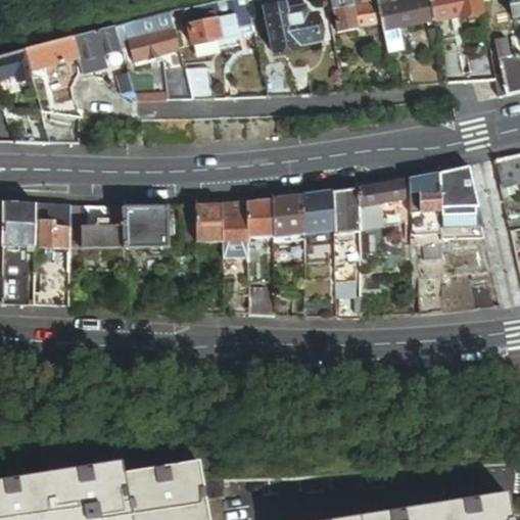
[(215,0),(185,8),(188,19),(214,13),(214,10),(233,5),(239,26),(254,22),(249,0),(215,0)]
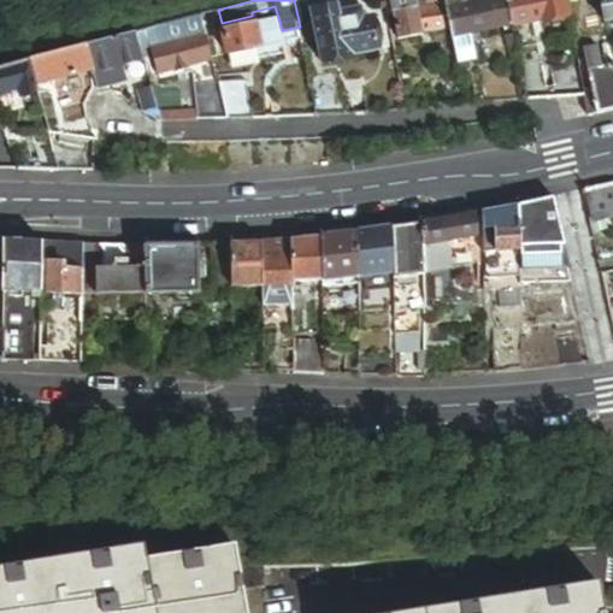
[(387,0),(388,10),(395,10),(418,5),(417,0),(387,0)]
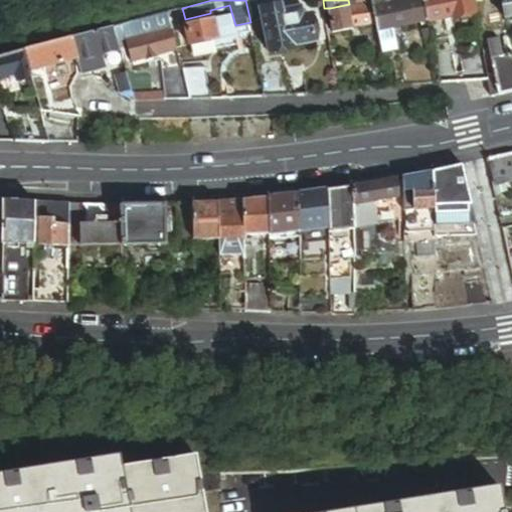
[(376,20),(372,0),(367,0),(349,4),(330,8),(333,29),(354,26),(354,24),(376,20)]
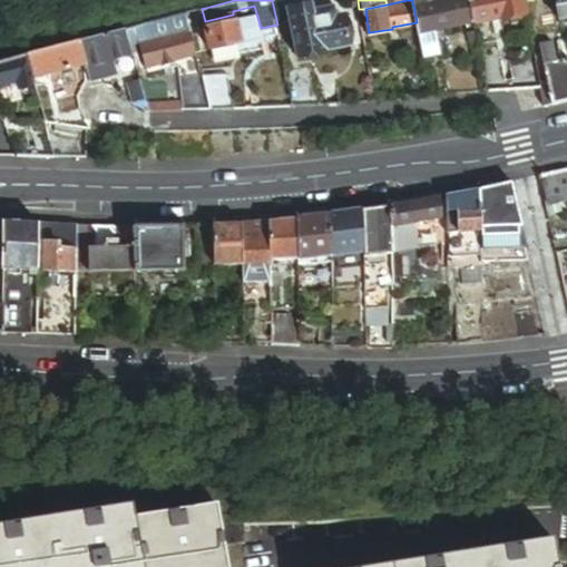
[(433,28),(473,20),(470,0),(433,0),(412,0),(417,22),(419,32),(433,29),(433,28)]
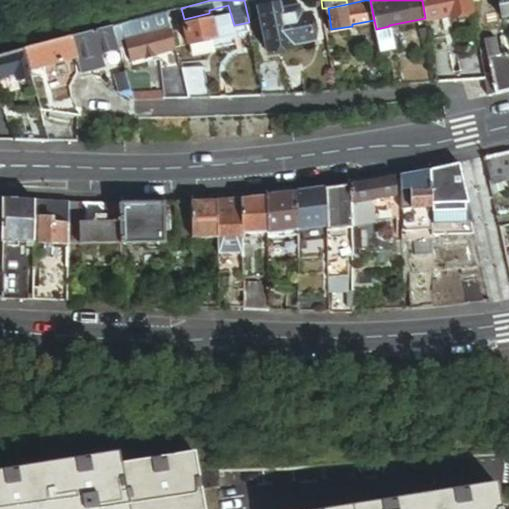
[(422,0),(425,18),(450,14),(450,15),(469,12),(467,0),(422,0)]
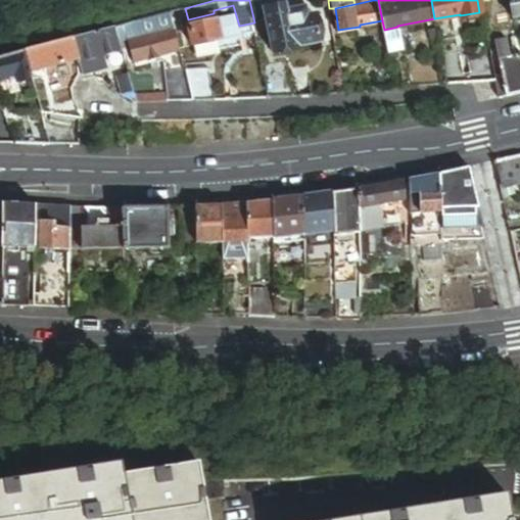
[(510,0),(513,16),(519,14),(519,0),(510,0)]
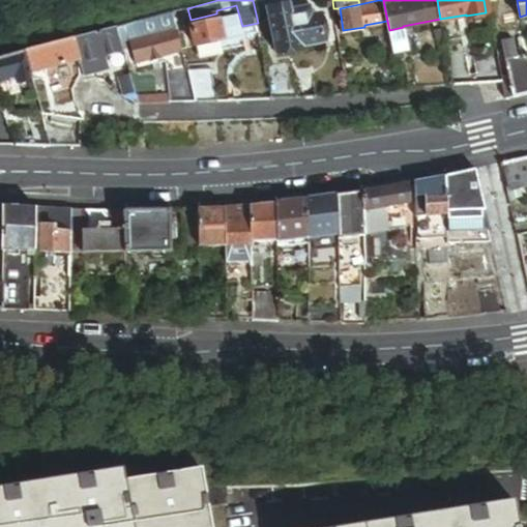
[(290,10),(289,5),(288,4),(267,8),(276,52),(325,42),(320,13),(312,15),(310,6),(301,8),(290,10)]
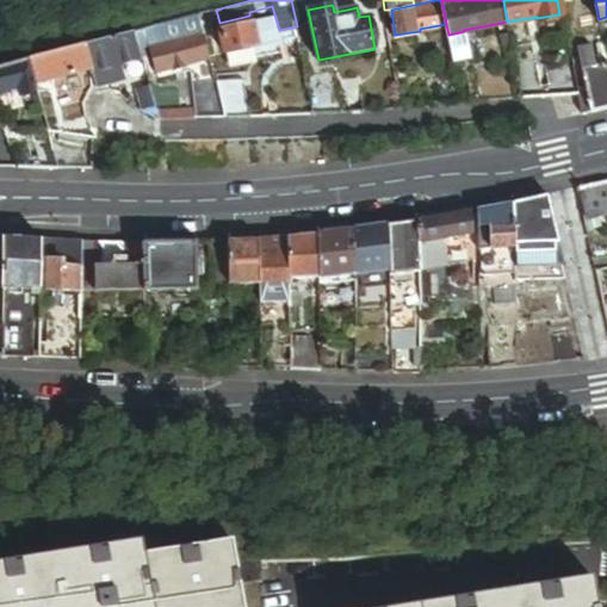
[(279,30),(272,6),(249,12),(249,16),(252,22),(222,30),(225,51),(280,38),(279,30)]
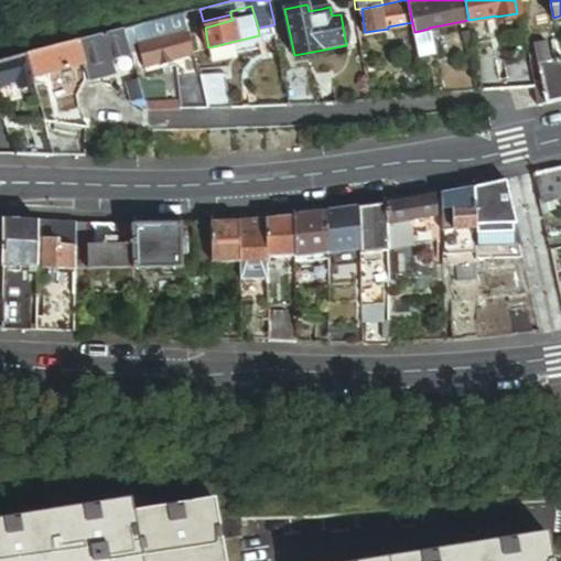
[(203,21),(205,28),(233,20),(230,14),(203,21)]
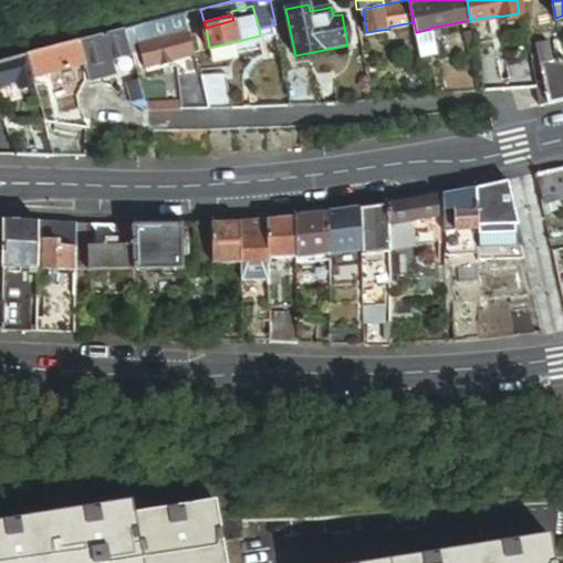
[(178,16),(136,27),(137,32),(139,41),(181,31),(178,16)]
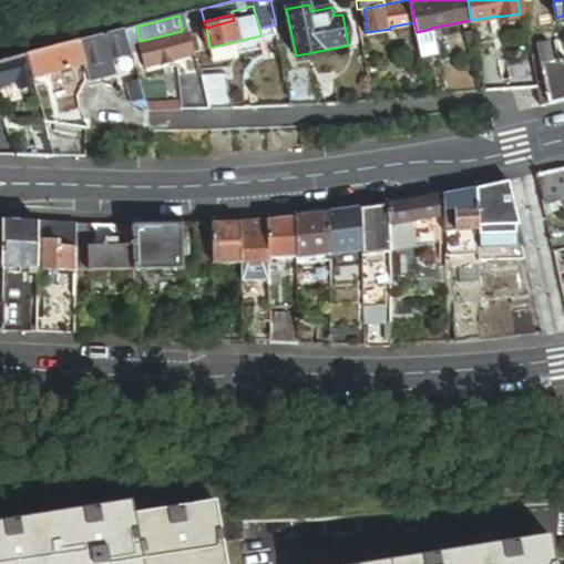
[(136,27),(125,30),(127,36),(137,32),(136,27)]
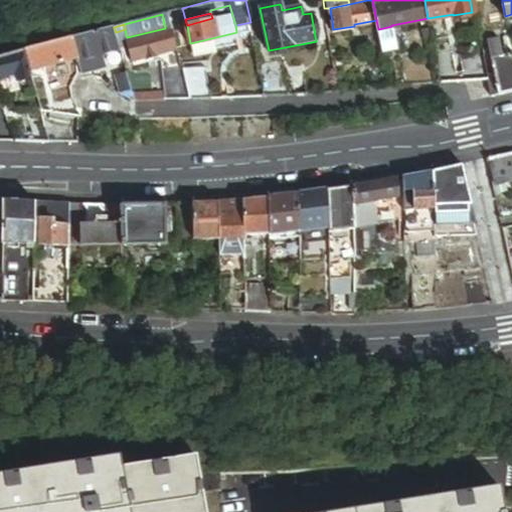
[(114,27),(113,26),(72,36),(77,57),(92,53),(104,50),(120,46),(116,32),(114,27)]
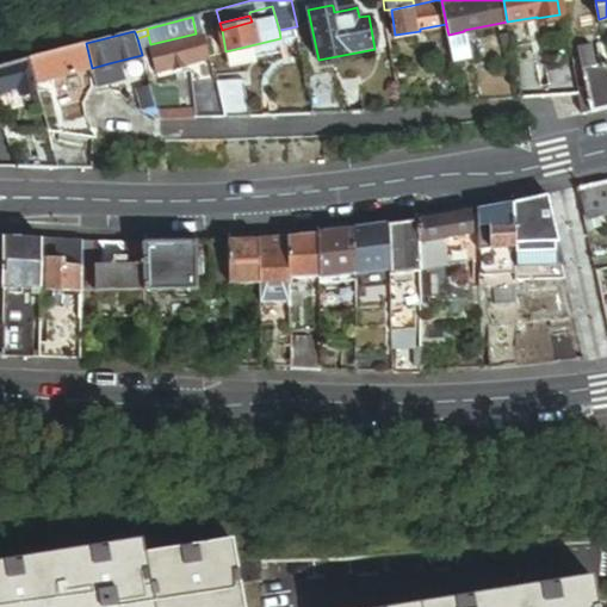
[(156,69),(210,56),(204,31),(196,33),(150,44),(156,69)]
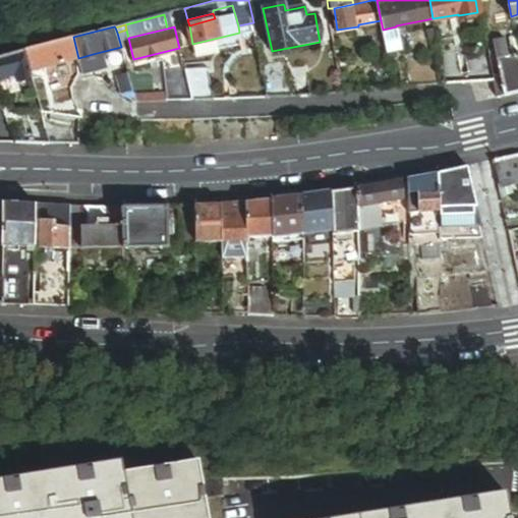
[(401,47),(396,26),(383,30),(387,49),(401,47)]
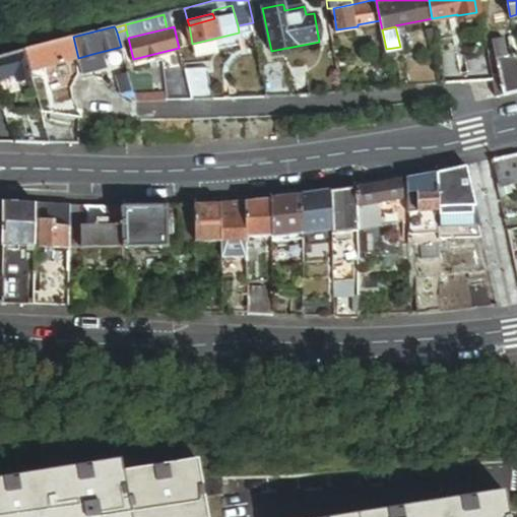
[(242,43),(239,33),(192,44),(194,54),(242,43)]
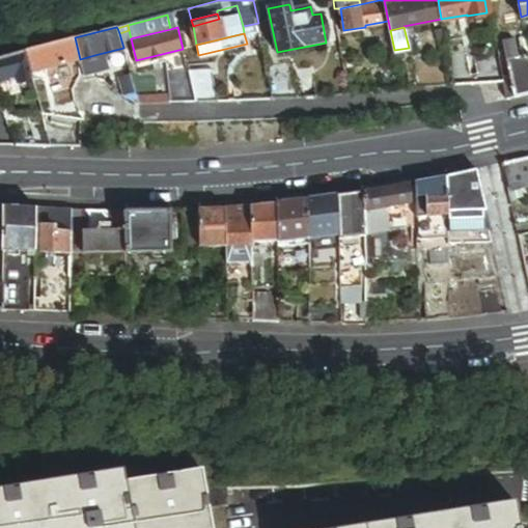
[(80,59),(75,37),(26,51),(32,73),(79,59),(80,59)]
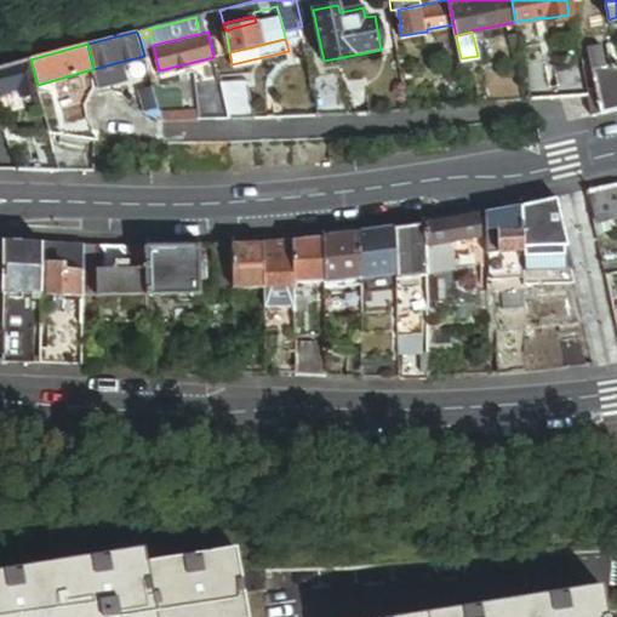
[(592,67),(604,66),(600,45),(588,47),(592,67)]
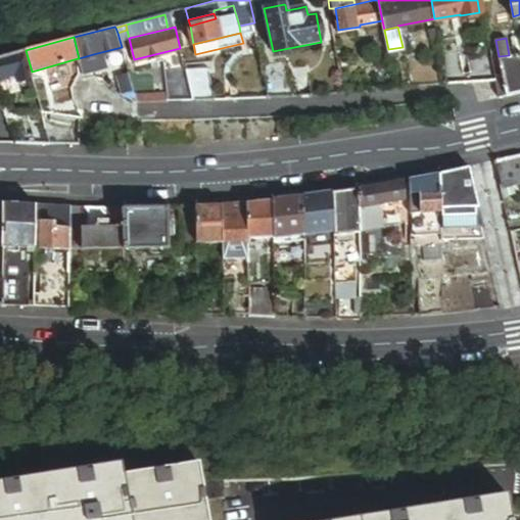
[(32,72),(26,50),(0,56),(0,80),(17,76),(18,82),(34,78),(32,72)]
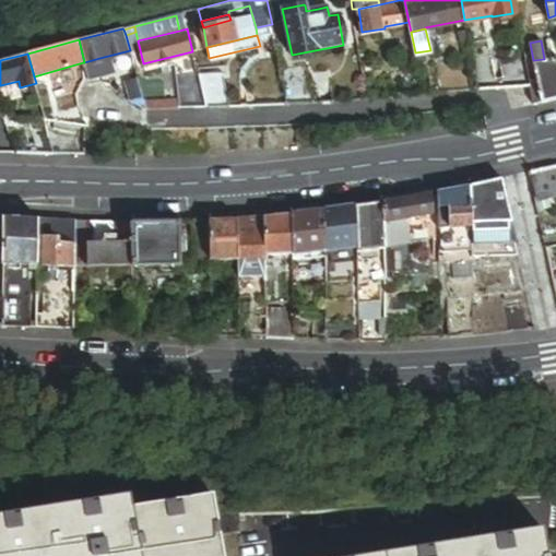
[(116,68),(113,55),(99,58),(103,72),(116,68)]
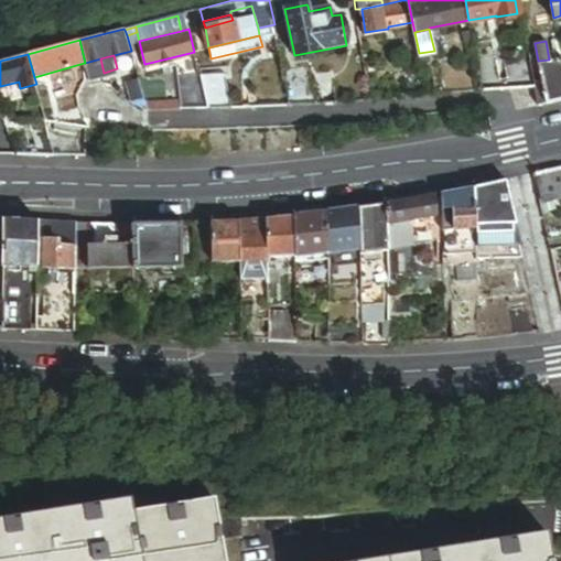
[(444,90),(482,87),(478,68),(475,55),(440,62),(444,90)]
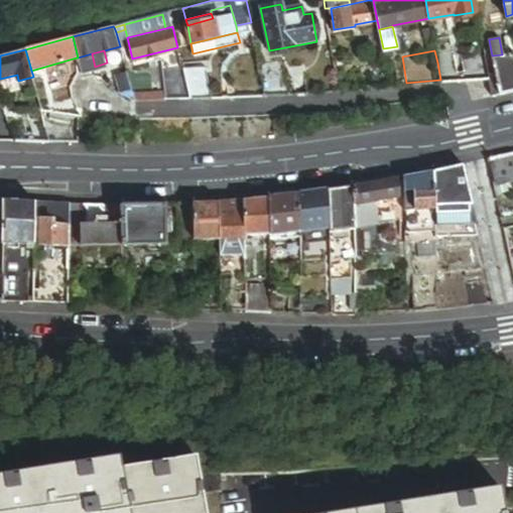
[(499,93),(512,89),(512,52),(502,54),(492,55),(496,77),(499,93)]
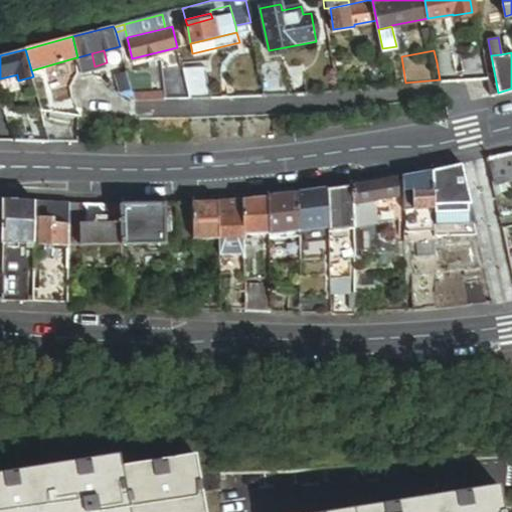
[(76,57),(79,70),(95,66),(92,53),(77,57),(76,57)]
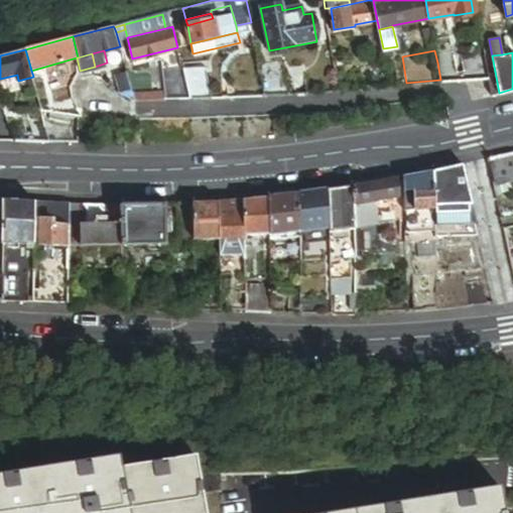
[(489,78),(485,54),(462,58),(466,79),(489,78)]
